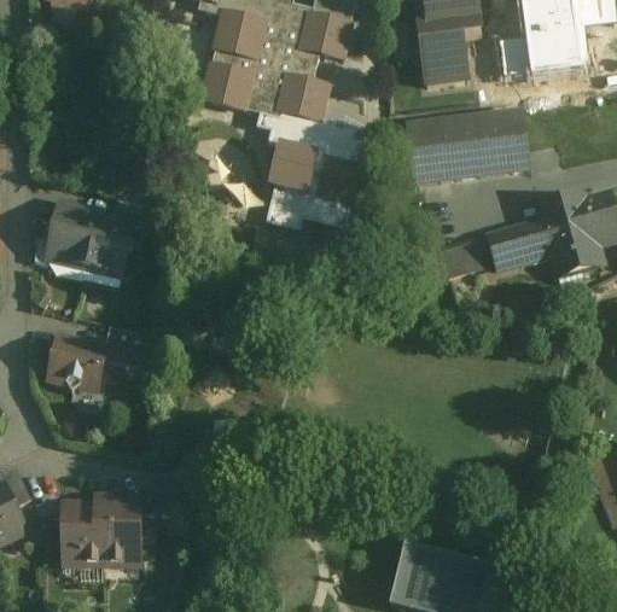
[(48,0),(54,5),(60,4),(62,0),(67,0),(70,1),(70,6),(75,10),(85,7),(88,0),(48,0)]
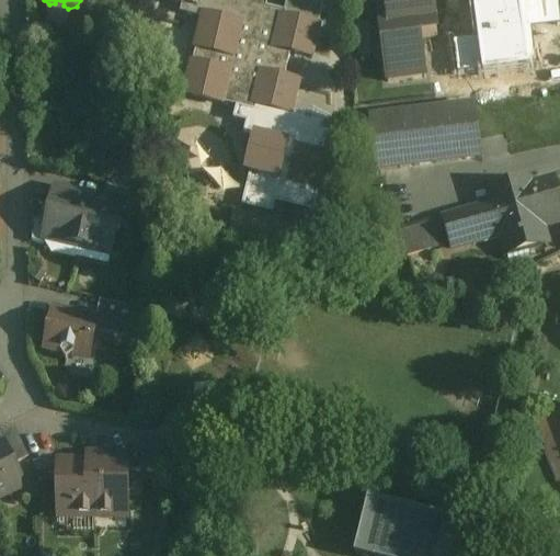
[(174,0),(183,2),(181,11),(204,16),(185,92),(255,110),(256,103),(292,111),(298,81),(284,78),(290,49),(311,54),(324,0),(288,0),(286,10),(256,2),(256,0),(174,0)]
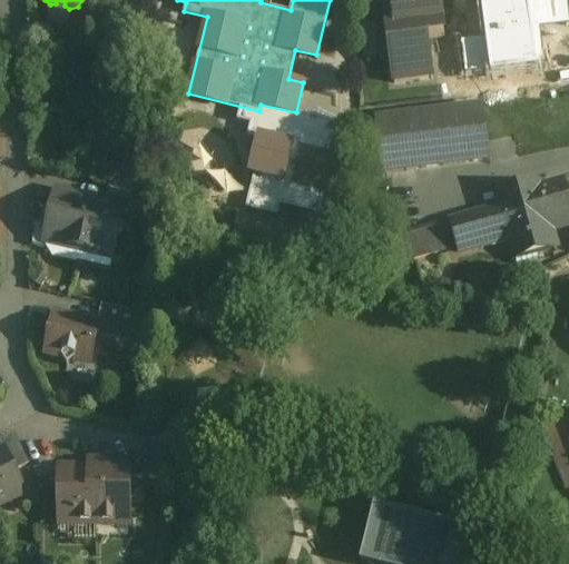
[(383,0),(394,79),(432,75),(427,36),(444,33),(440,0),(383,0)]
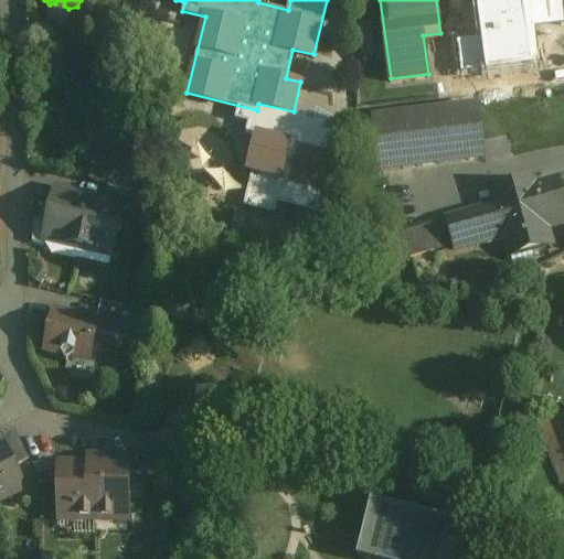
[(477,2),(481,36),(457,40),(461,71),(486,67),(487,72),(501,70),(532,65),(533,65),(532,61),(536,61),(532,25),(528,27),(524,0),(492,0),(477,2)]
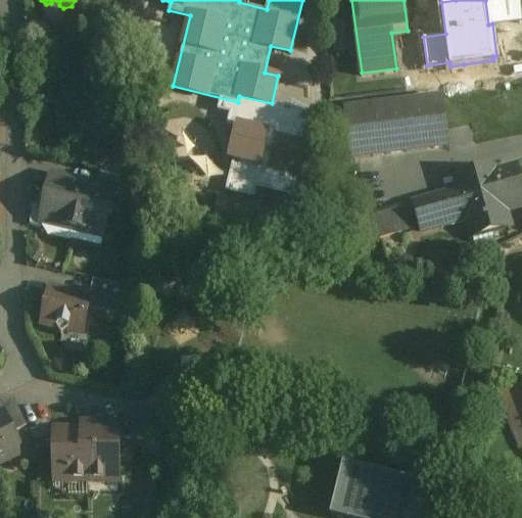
[(492,60),(464,64),(467,81),(494,77),(492,60)]
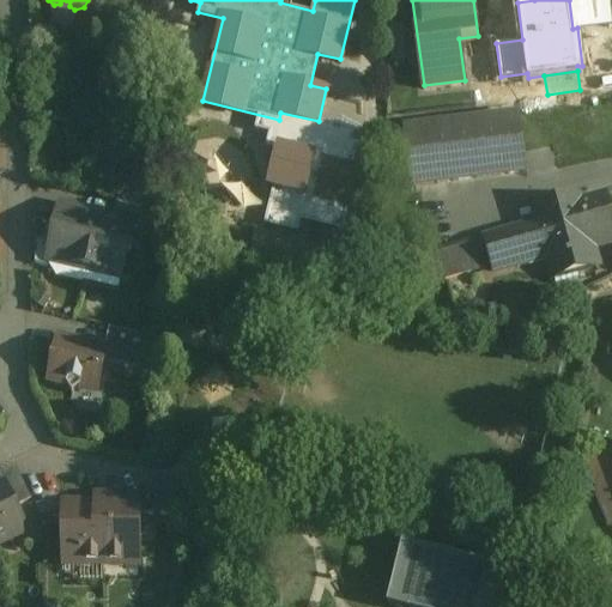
[(516,114),(404,128),(411,184),(523,170),(516,114)]
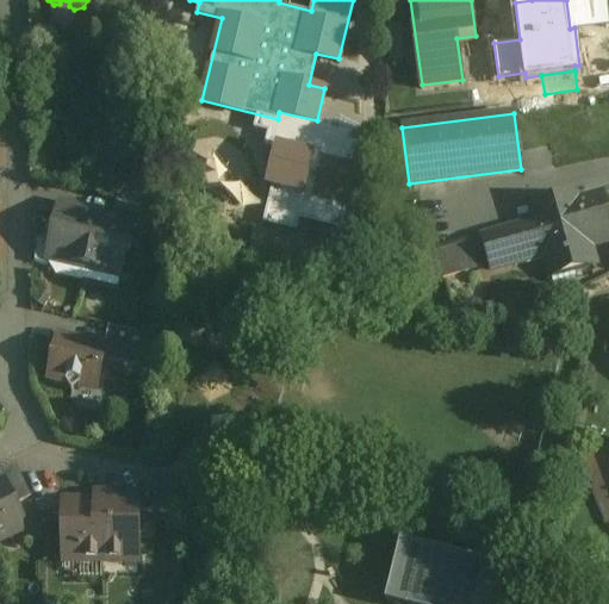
[(576,195),(532,207),(535,220),(545,253),(553,281),(577,274),(575,268),(595,261),(590,247),(608,241),(608,219),(601,193),(577,199),(576,195)]
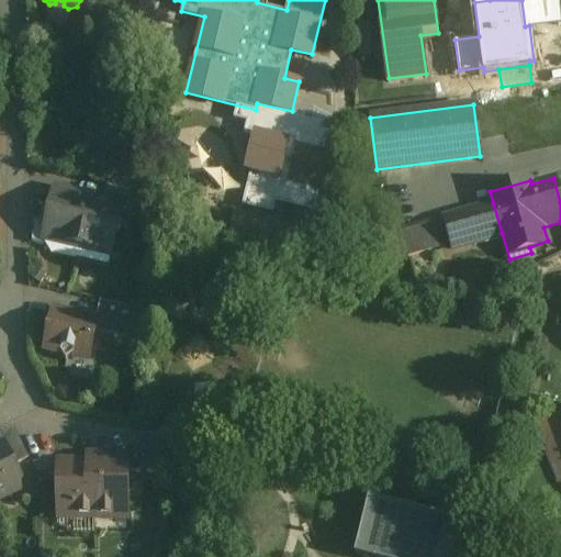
[(134,190),(105,184),(102,200),(102,201),(122,204),(121,207),(134,210),(134,190)]
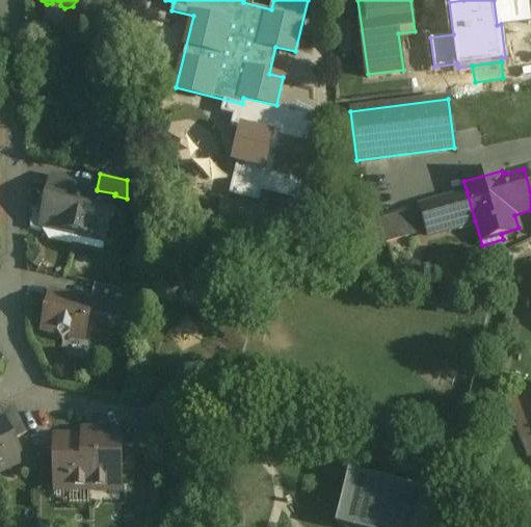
[(97,189),(52,180),(49,193),(43,221),(44,222),(105,236),(108,224),(114,226),(114,205),(112,204),(114,195),(115,193),(97,190),(97,189)]
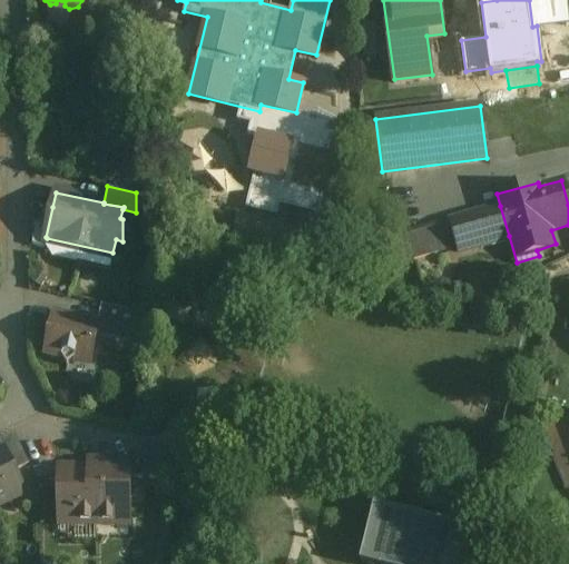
[(52,207),(32,203),(32,244),(45,246),(47,238),(46,237),(52,207)]
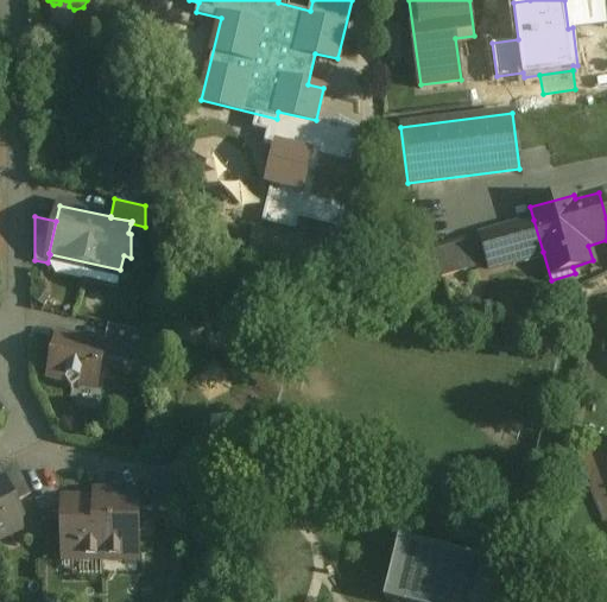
[(533,220),(481,235),(486,252),(491,267),(543,252),(533,220)]
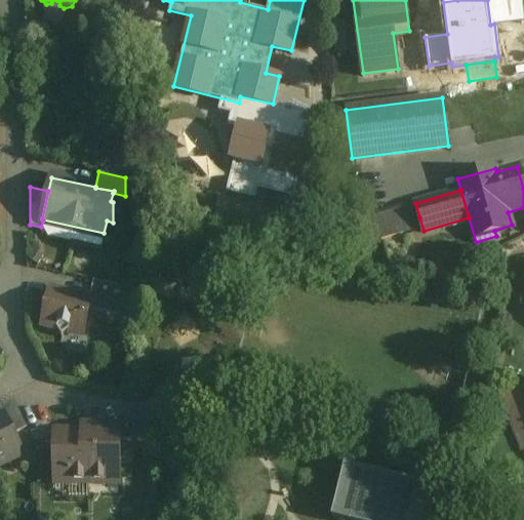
[(415,203),(375,214),(381,236),(417,227),(415,220),(419,217),(415,203)]
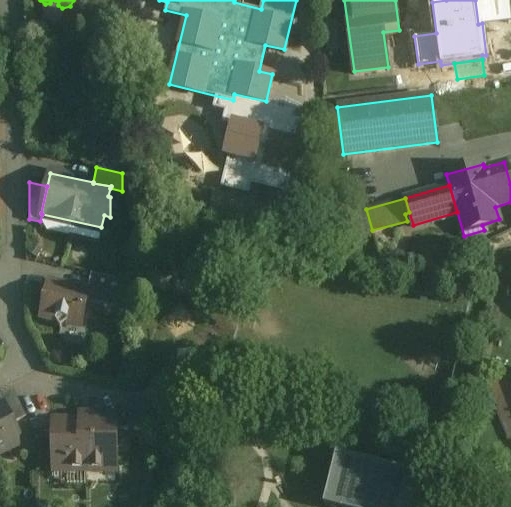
[(236,209),(215,204),(212,215),(233,220),(236,209)]
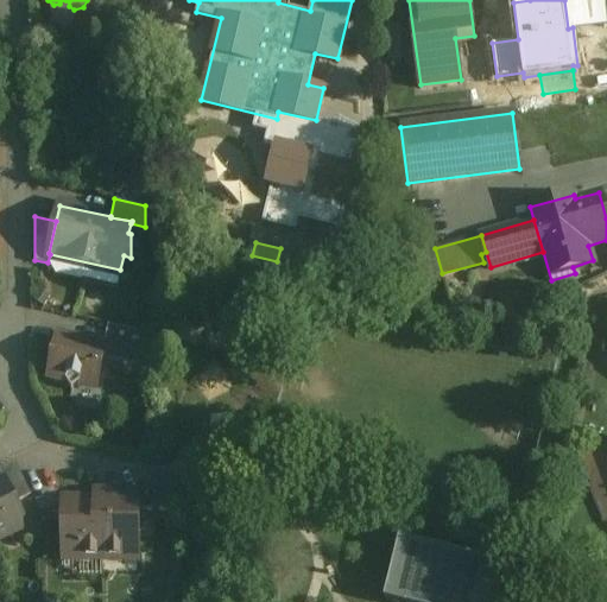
[(478,299),(470,297),(463,302),(461,310),(466,317),(474,318),(480,315),(482,306),(478,299)]
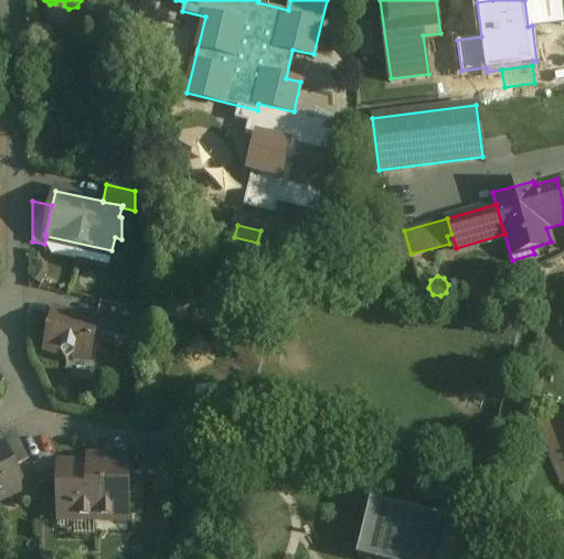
[(135,309),(100,301),(96,319),(98,320),(95,331),(135,340),(135,309)]
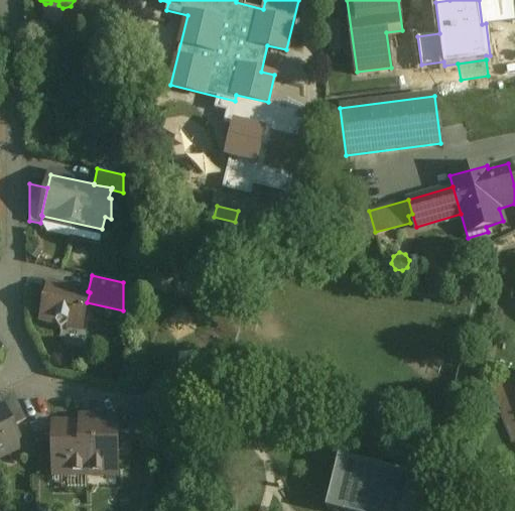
[(88,291),(49,283),(41,318),(55,322),(60,329),(68,325),(82,328),(87,302),(90,292),(88,291)]
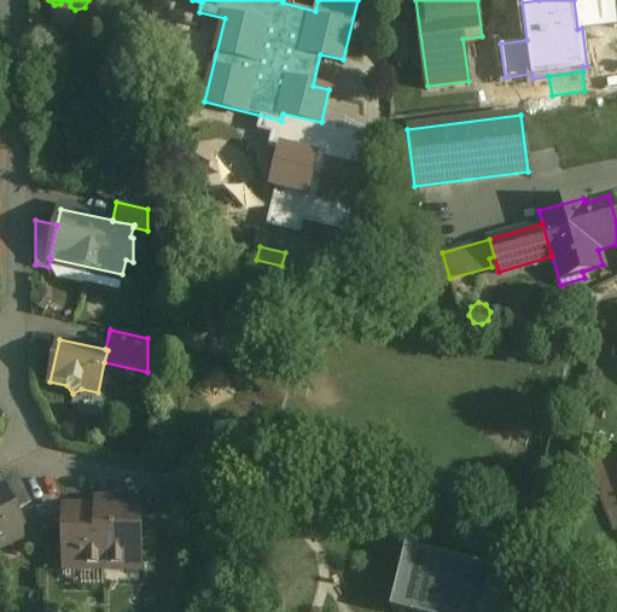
[(616,474),(600,482),(616,524),(616,474)]
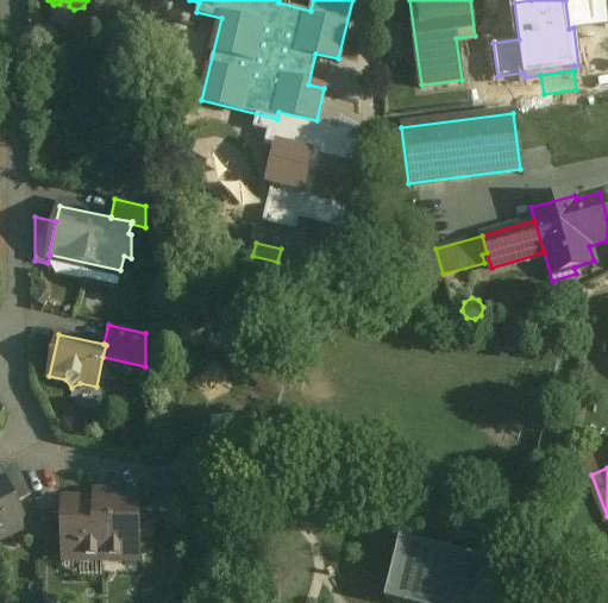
[(175,501),(174,477),(151,478),(152,502),(175,501)]
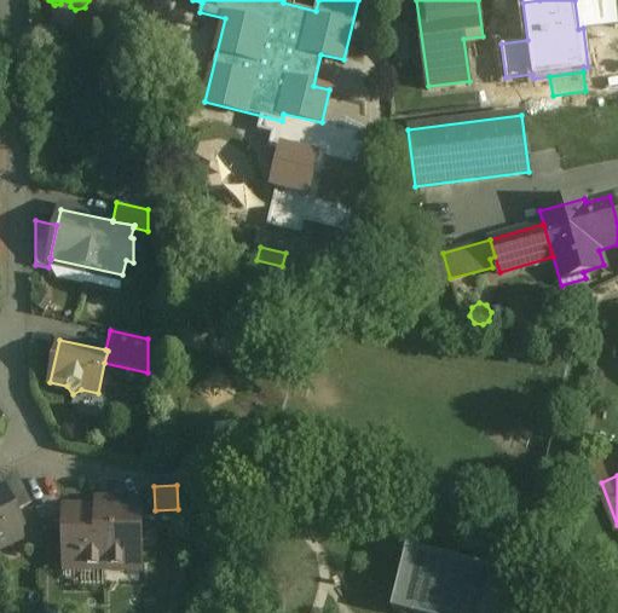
[(10,498),(4,487),(3,487),(4,490),(0,491),(0,544),(24,533),(26,536),(27,535),(15,509),(10,498)]
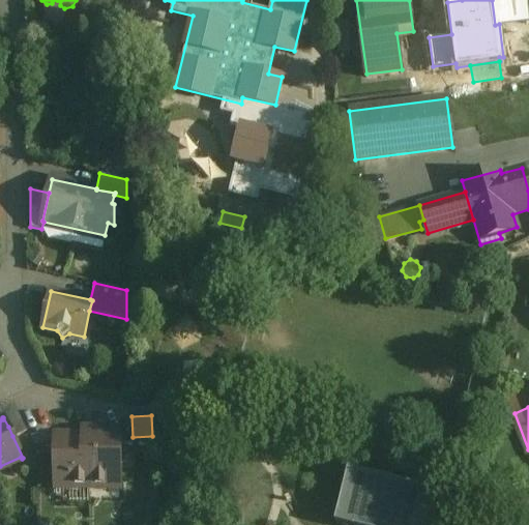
[(22,419),(8,427),(12,436),(27,430),(22,419)]
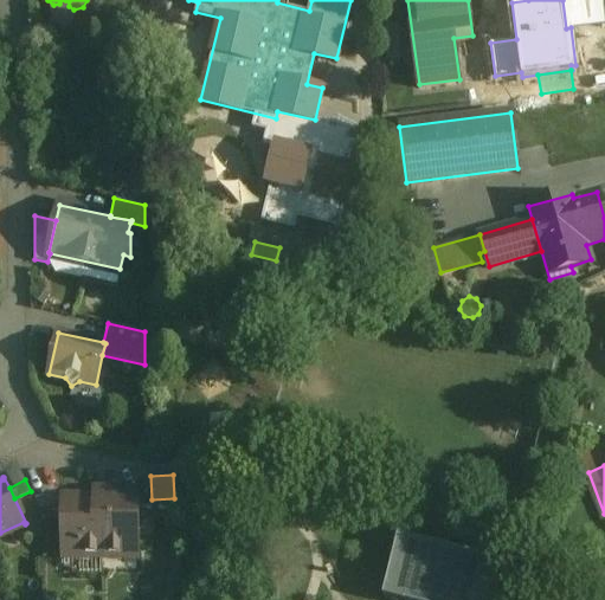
[(136,490),(95,490),(95,497),(88,497),(88,502),(64,502),(64,547),(79,547),(79,555),(102,555),(102,544),(136,546),(136,490)]
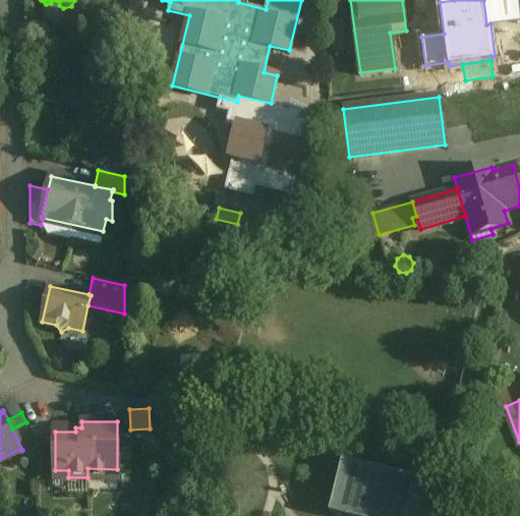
[(435,515),(442,489),(342,463),(330,513),(339,515),(435,515)]
